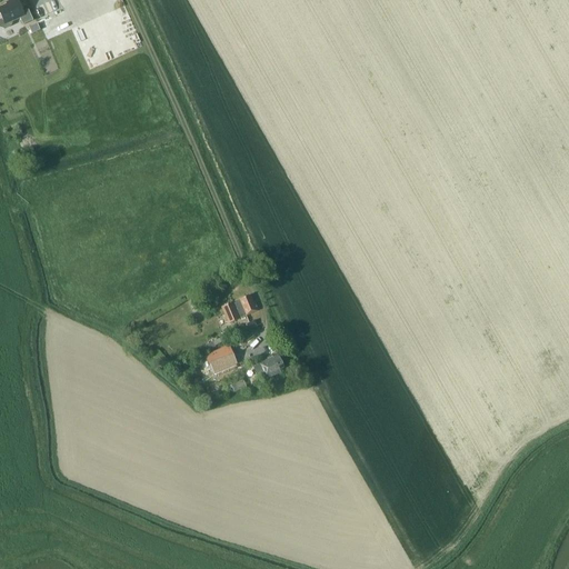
[(10,3),(0,7),(0,15),(2,20),(0,20),(0,28),(3,29),(11,26),(12,22),(11,20),(19,17),(22,26),(32,21),(28,10),(23,12),(17,0),(11,0),(9,1),(10,3)]
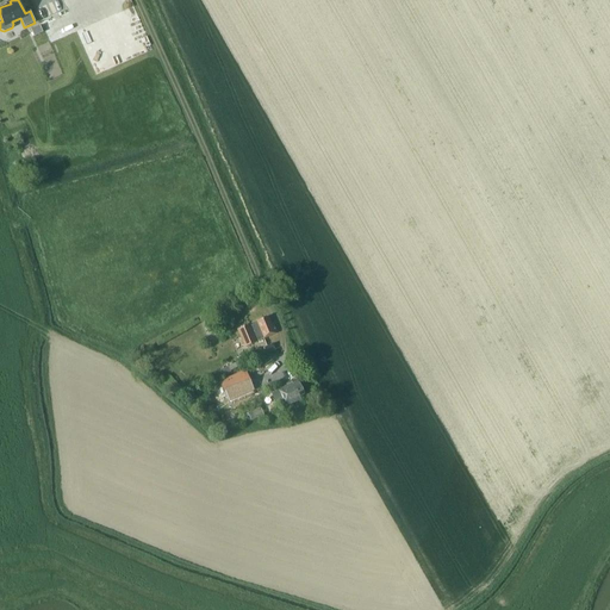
[(35,48),(48,79),(62,73),(49,42),(35,48)]
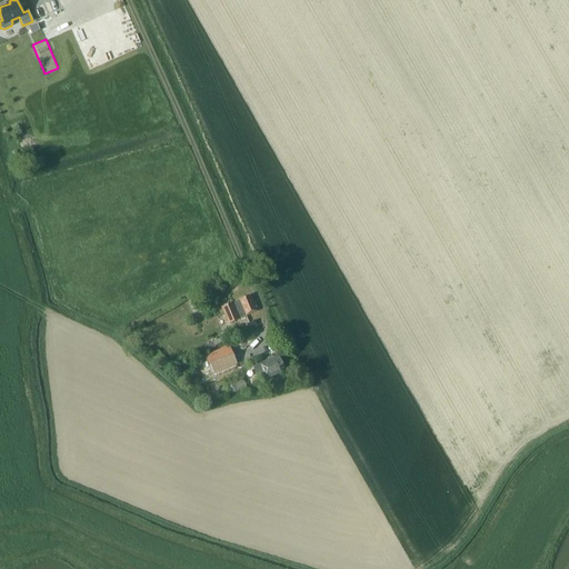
[(207,302),(217,298),(215,291),(203,296),(207,302)]
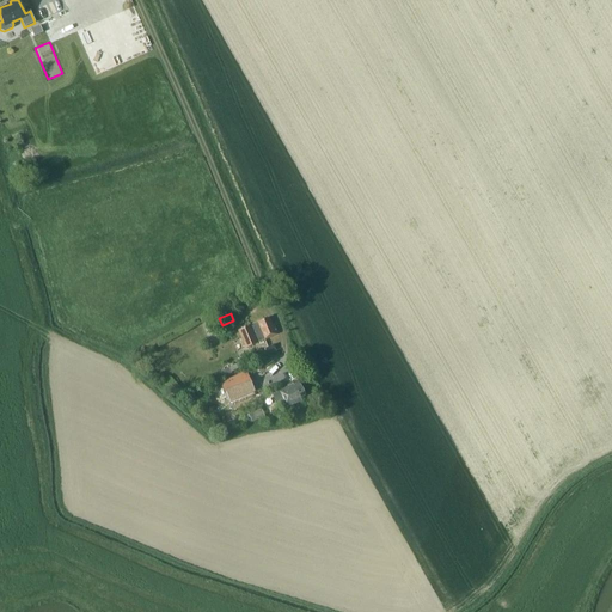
[(269,317),(249,326),(249,325),(238,330),(245,348),(257,343),(277,334),(274,325),(273,326),(269,317)]
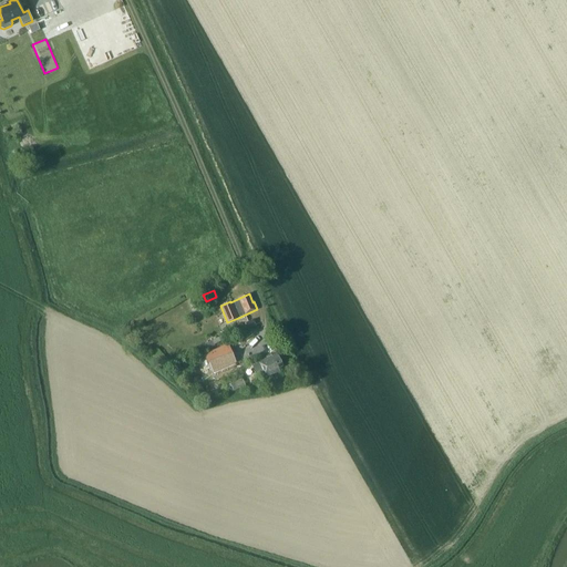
[(194,312),(200,309),(195,296),(188,299),(194,312)]
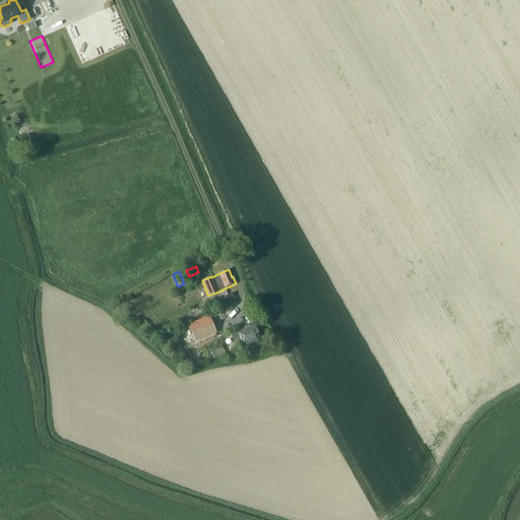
[(223,297),(225,302),(234,299),(232,294),(223,297)]
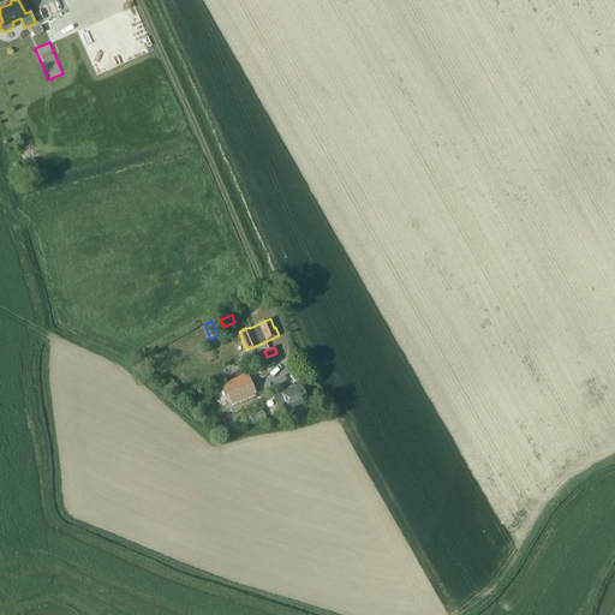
[(237,372),(234,366),(221,374),(225,380),(237,372)]
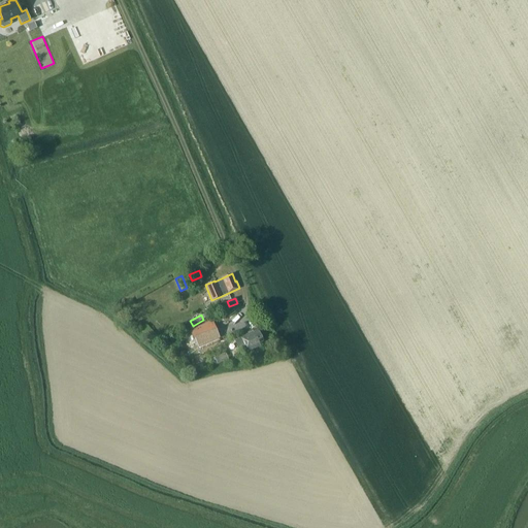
[(210,322),(189,333),(195,347),(197,350),(210,343),(208,339),(218,335),(210,322)]
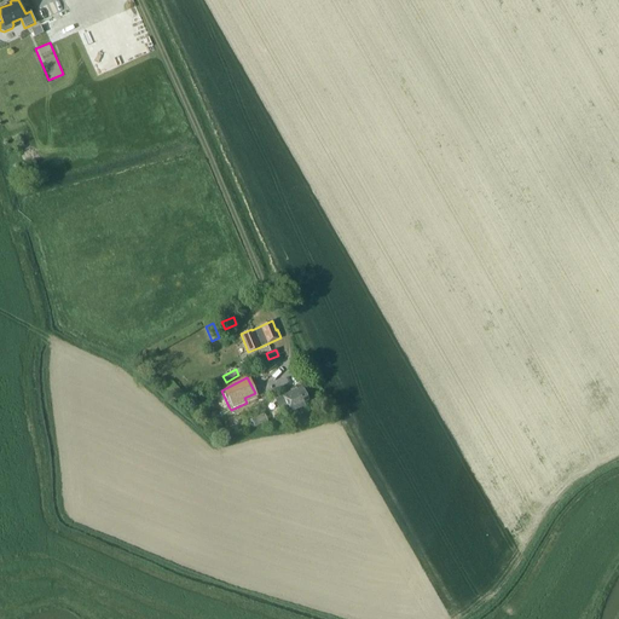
[(174,399),(181,392),(172,381),(163,388),(174,399)]
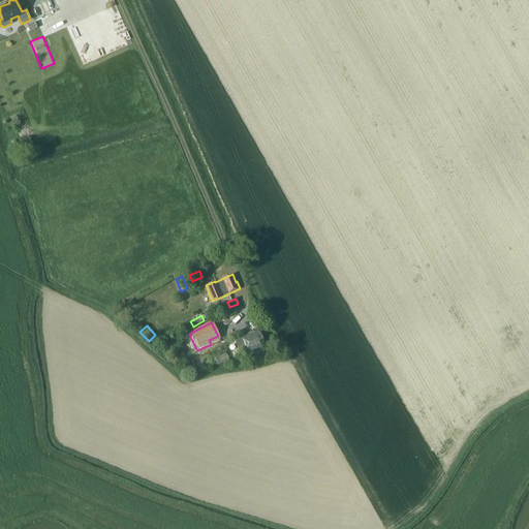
[(255,335),(254,332),(241,338),(247,352),(260,347),(259,344),(263,342),(259,333),(255,335)]
